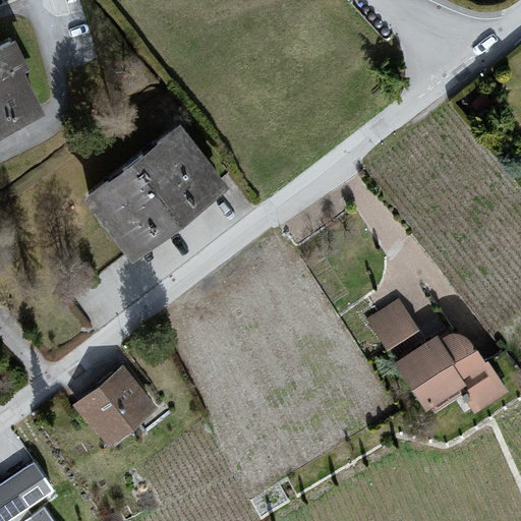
[(41,32),(0,50),(0,126),(72,95),(41,32)]
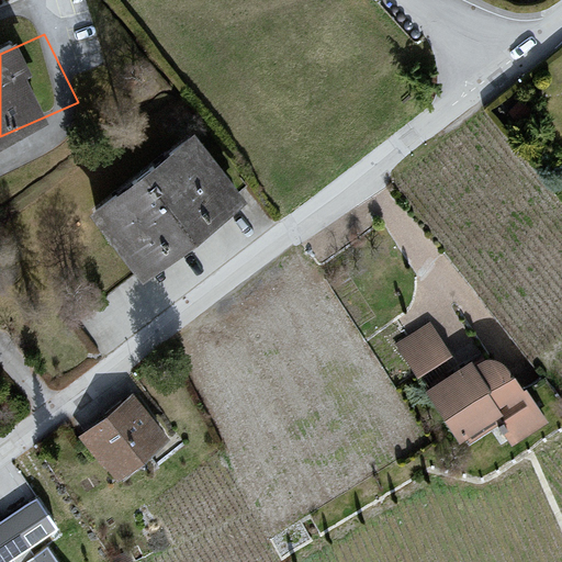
[(195,135),(91,212),(143,281),(247,204),(195,135)]
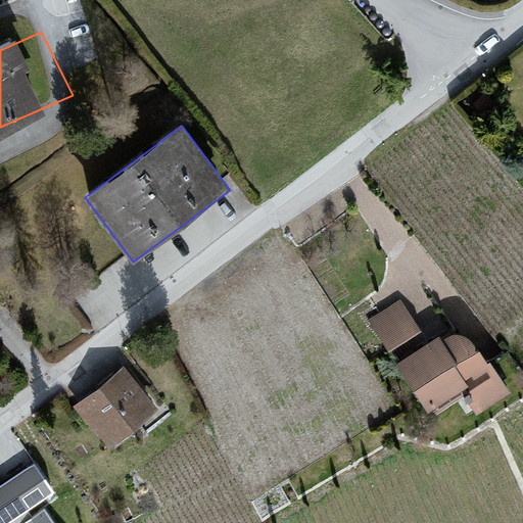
[(399,299),(368,320),(388,351),(420,331),(399,299)]
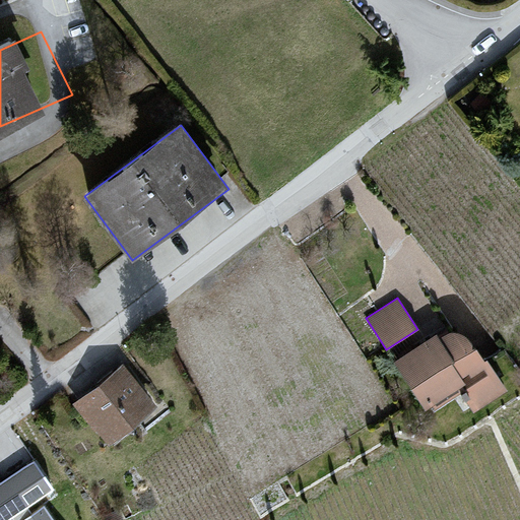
[(437,334),(394,364),(425,411),(431,408),(434,412),(461,395),(472,412),(508,391),(486,361),(484,363),(476,350),(468,339),(459,334),(450,334),(441,339),(437,334)]
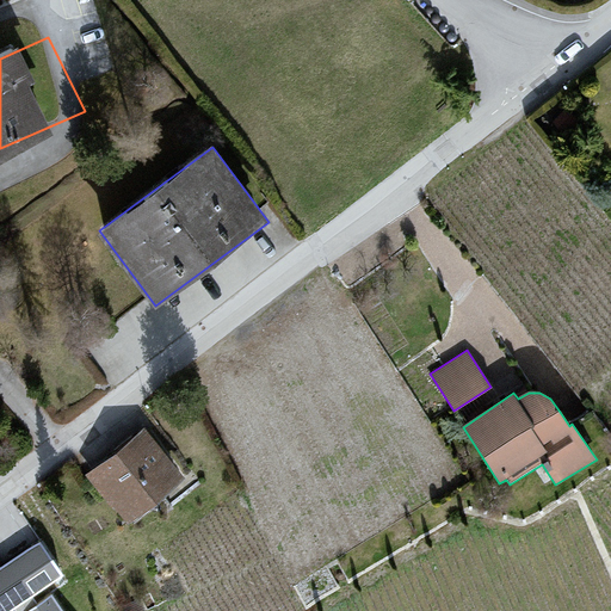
[(191,466),(144,420),(85,481),(131,526),(191,466)]
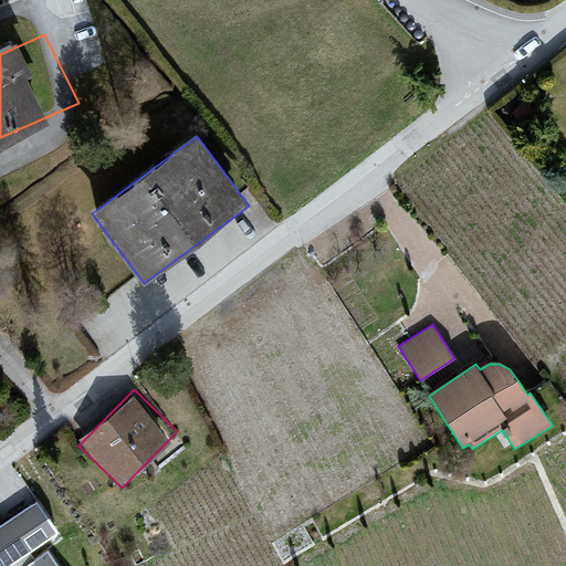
[(81,565),(23,496),(0,515),(0,565),(4,565),(16,558),(21,565),(81,565)]
